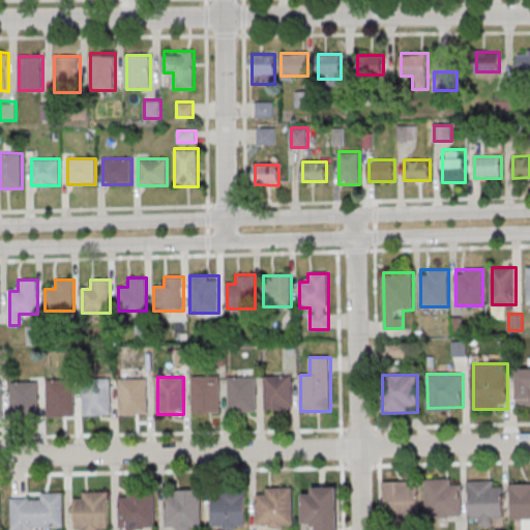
[(193,414),(221,414),(221,377),(193,377),(193,414)]
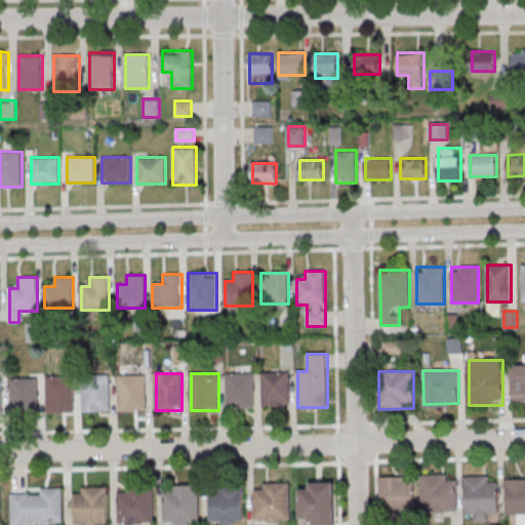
[(289,406),(289,373),(263,373),(263,406),(289,406)]
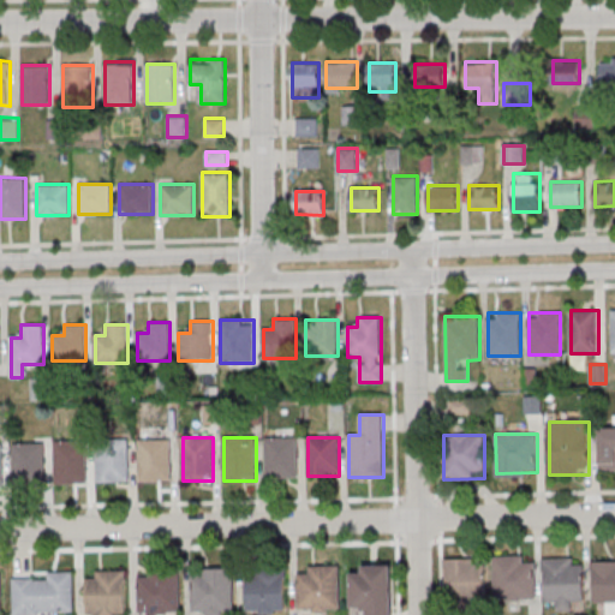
[(297,439),(266,439),(266,479),(298,479),(297,439)]
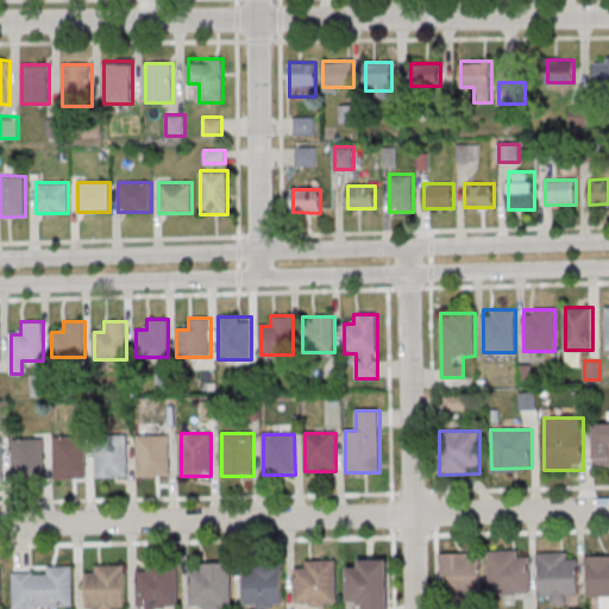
[(86,479),(86,435),(54,435),(55,479),(86,479)]
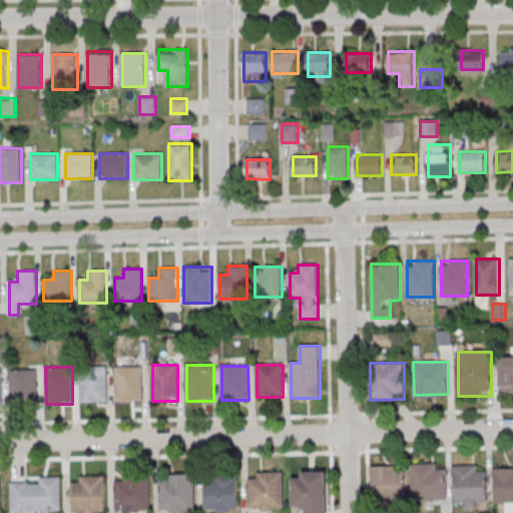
[(142,401),(142,367),(115,367),(115,401),(142,401)]
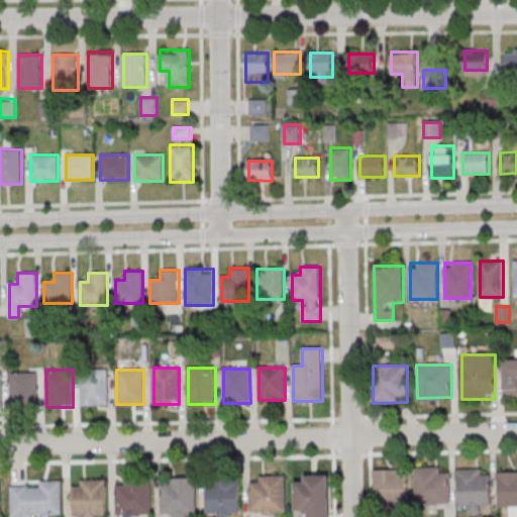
[(37,401),(38,372),(11,372),(11,401),(37,401)]
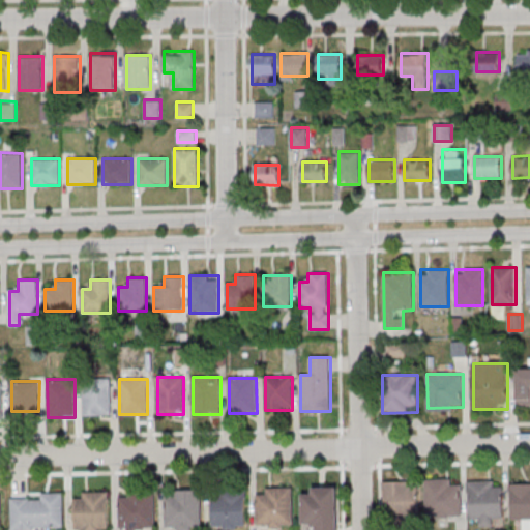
[(112,385),(84,385),(84,415),(112,415),(112,385)]
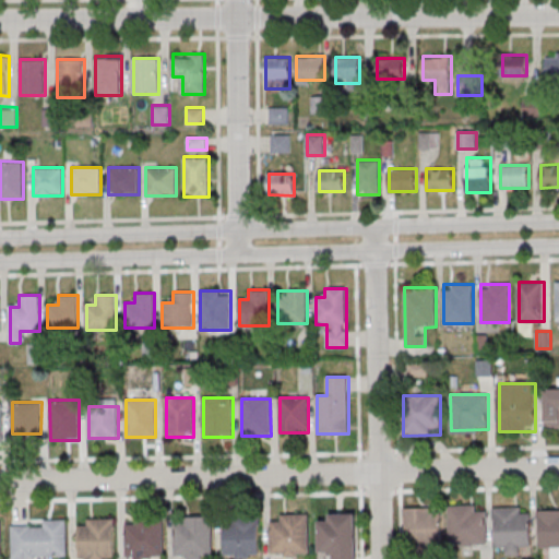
[(487,545),(487,507),(449,508),(449,545),(487,545)]
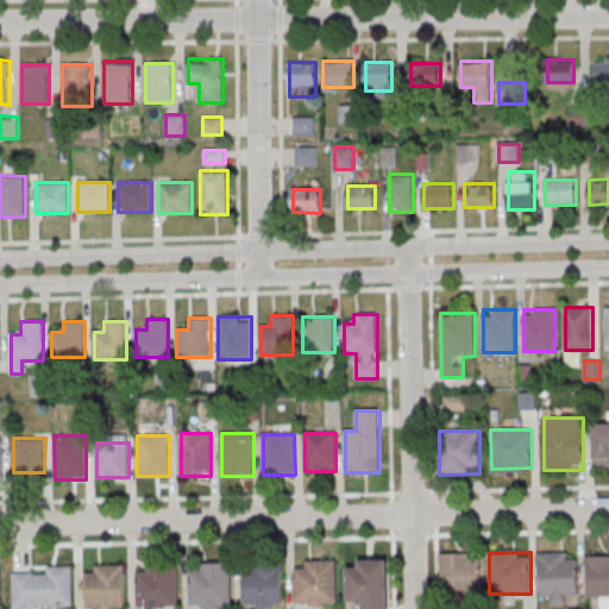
[(538,553),(539,596),(551,596),(551,606),(567,604),(567,595),(578,595),(577,552),(538,553)]
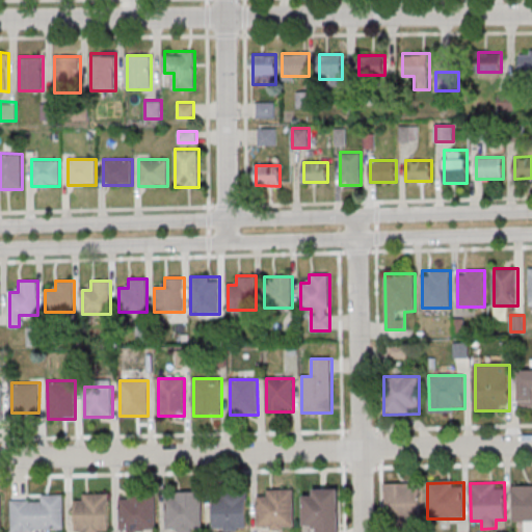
[(384,483),(384,520),(419,520),(419,483),(384,483)]
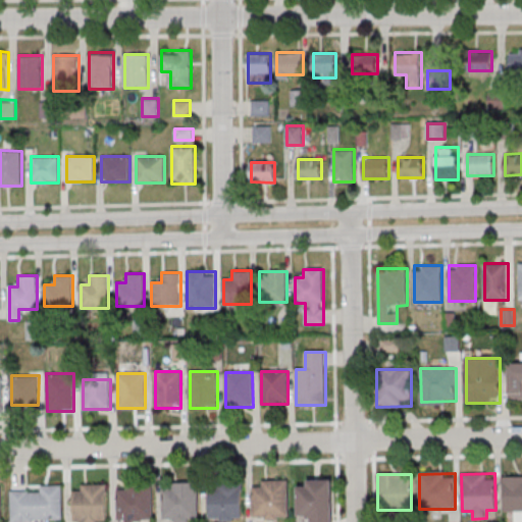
[(521,475),(503,476),(504,512),(521,512),(521,475)]
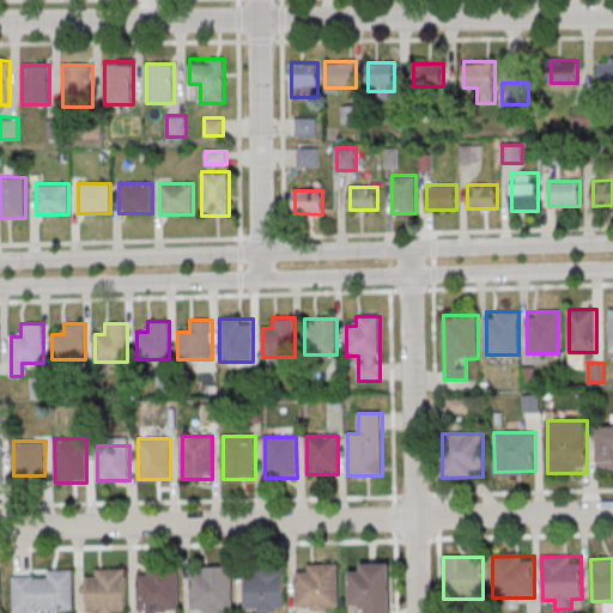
[(351,607),(365,607),(364,612),(392,612),(392,563),(360,563),(360,571),(351,571),(351,607)]
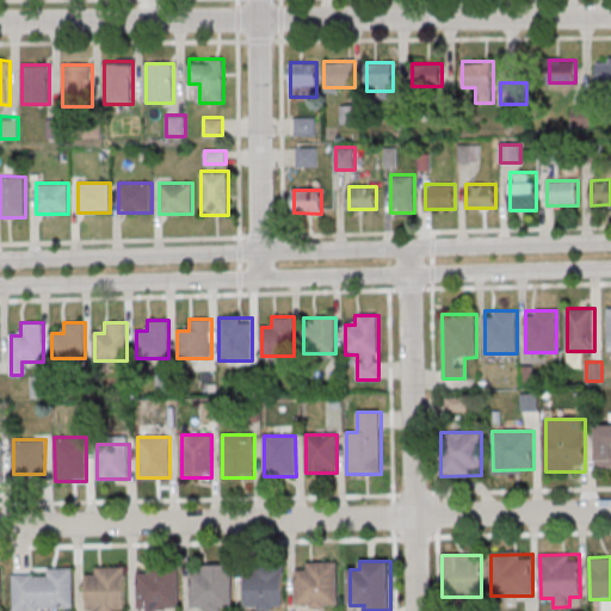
[(337,563),(306,563),(306,569),(296,569),(296,608),(337,608),(337,563)]
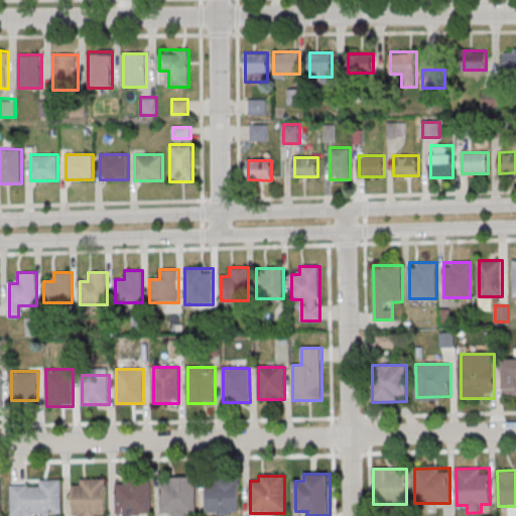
[(160,477),(160,515),(156,515),(196,515),(196,477),(160,477)]
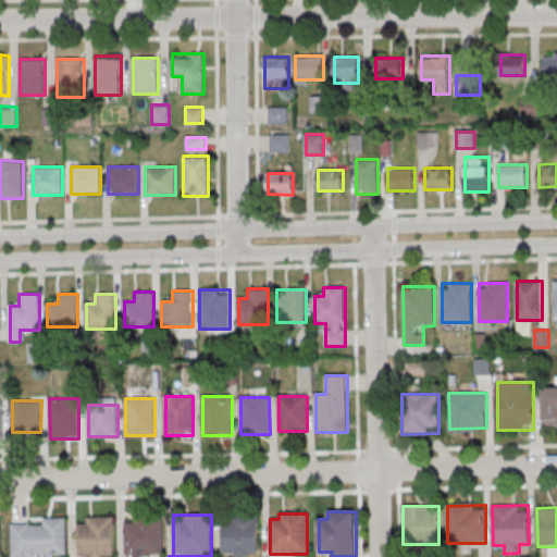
[(224,556),(259,556),(259,515),(224,515),(224,556)]
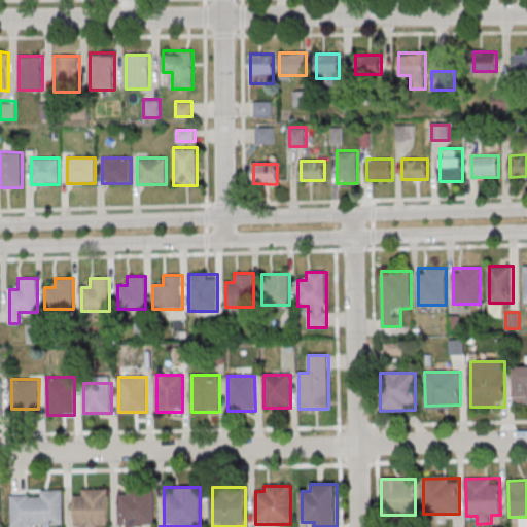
[(108,488),(73,488),(73,526),(108,526),(108,488)]
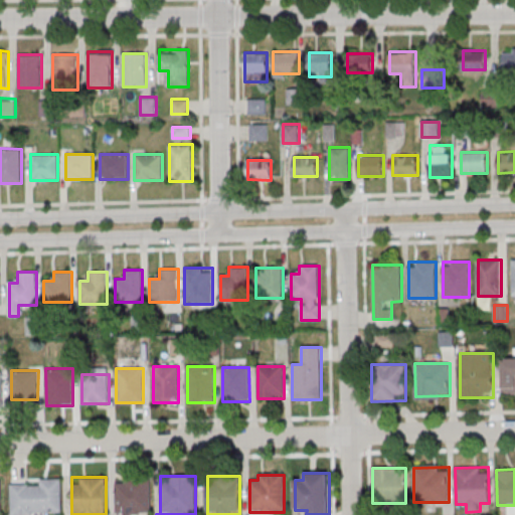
[(151,514),(151,479),(115,479),(115,514),(151,514)]
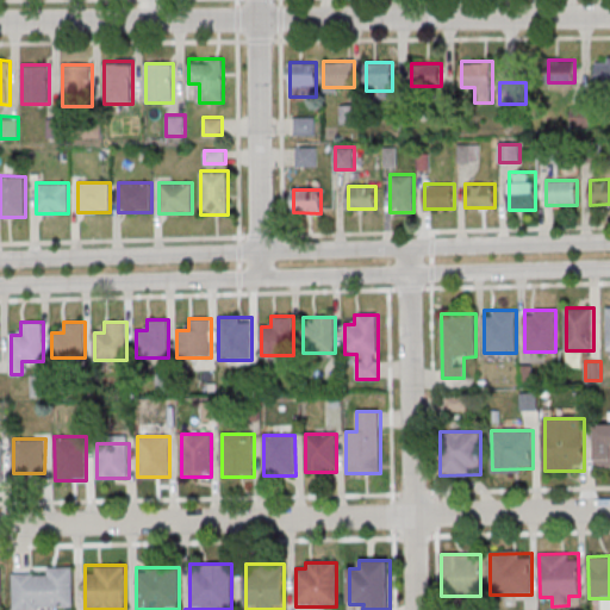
[(12,609),(74,609),(74,568),(12,568),(12,609)]
